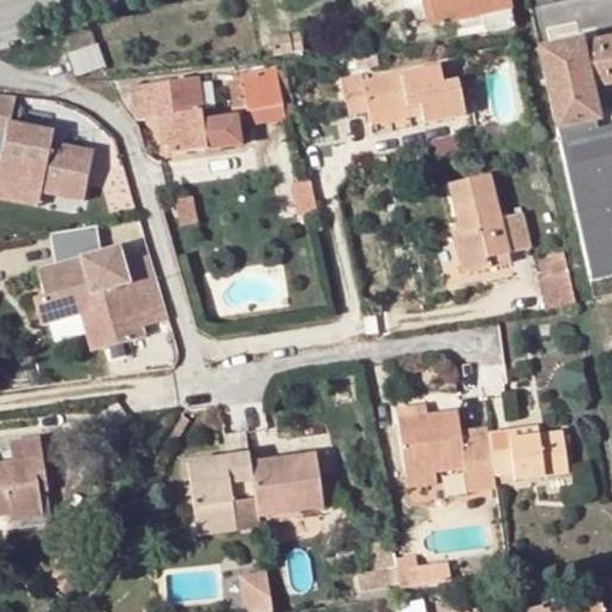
[(421,0),(427,24),(438,22),(432,0),(421,0)]
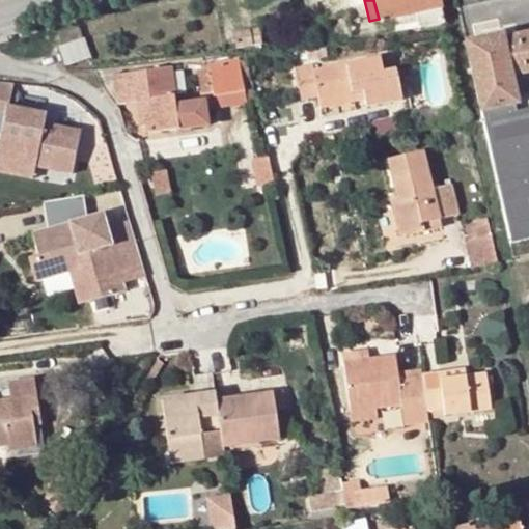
[(420,25),(445,19),(440,0),(373,0),(379,19),(417,10),(420,25)]
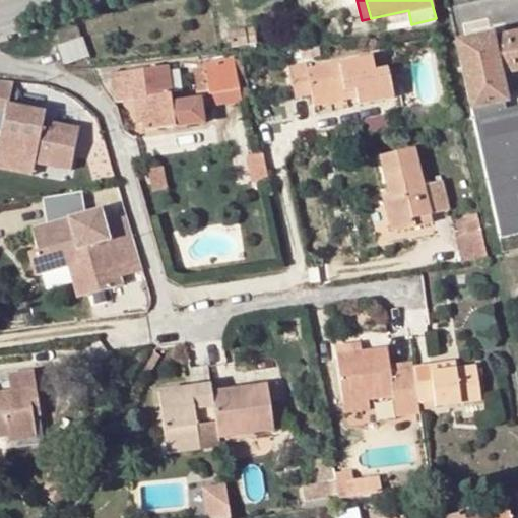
[(254,26),(230,30),(232,44),(256,41),(254,26)]
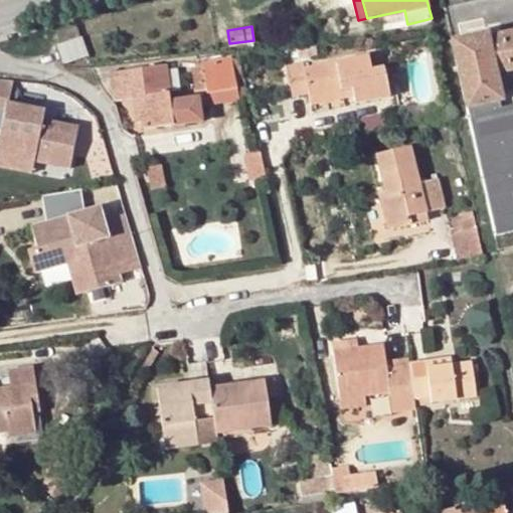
[(512,30),(486,36),(485,31),(452,38),(494,225),(512,221),(512,196),(509,180),(512,179),(512,133),(509,118),(495,121),(492,104),(504,101),(497,71),(512,67),(512,30)]
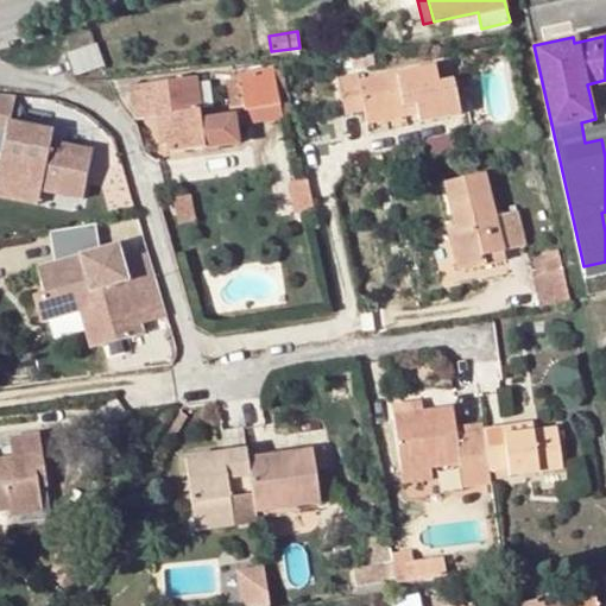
[(96,42),(69,51),(77,73),(103,63),(96,42)]
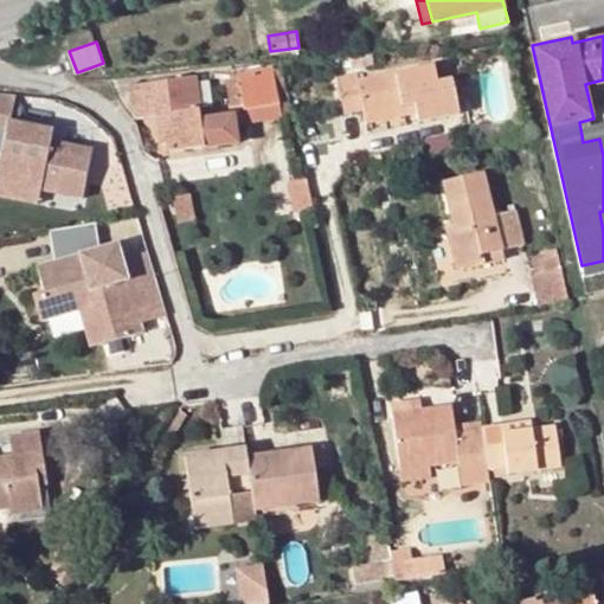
[(437,59),(362,77),(370,107),(412,96),(415,107),(418,119),(461,109),(453,75),(441,77),(437,59)]
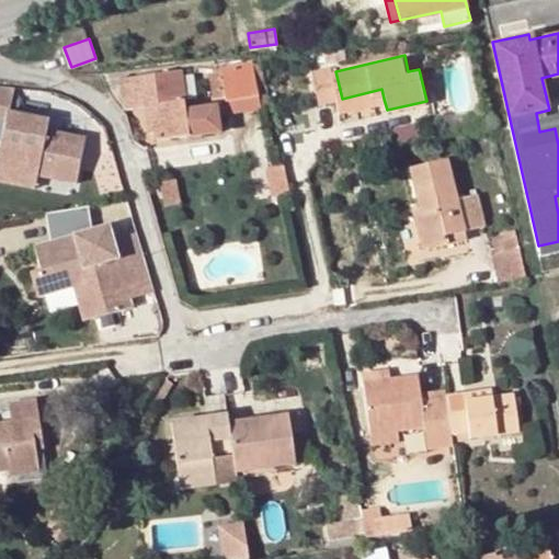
[(227,100),(258,94),(251,60),(221,66),(227,100)]
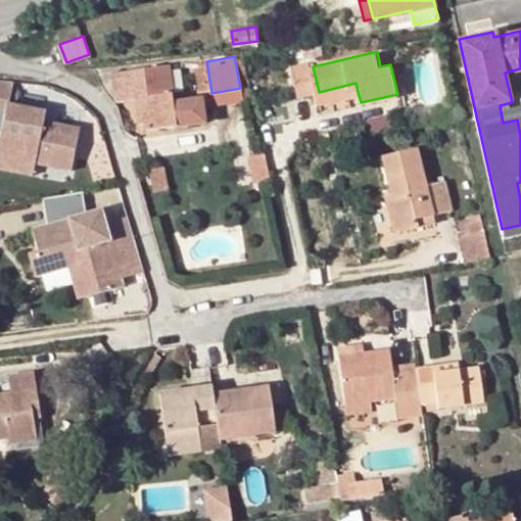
[(234,56),(240,88),(248,87),(241,56),(234,56)]
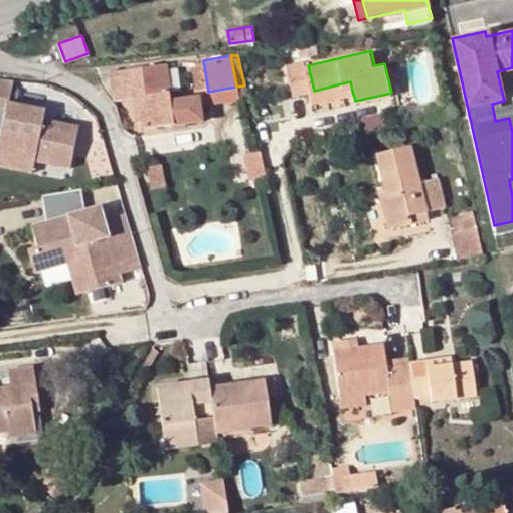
[(308,92),(314,91),(308,65),(305,65),(302,58),(285,61),(292,90),(307,87),(308,92)]
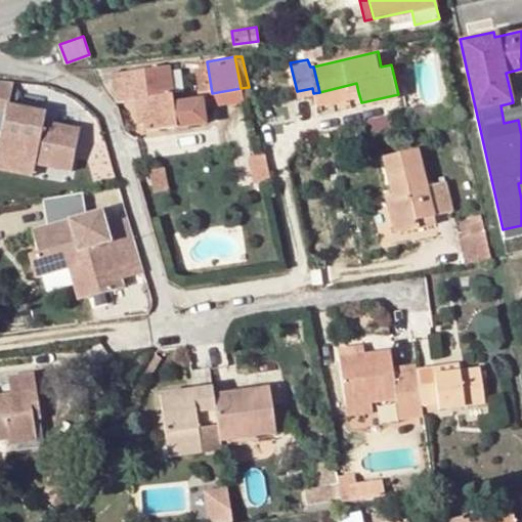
[(168,63),(112,72),(117,103),(138,100),(142,124),(147,124),(148,130),(177,125),(206,121),(202,97),(174,102),(168,63)]
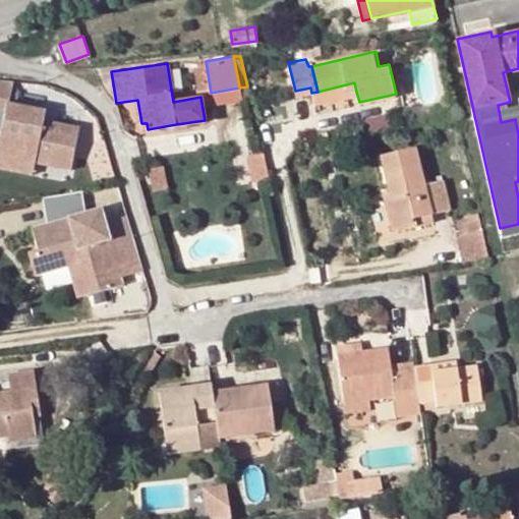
[(518,68),(503,72),(510,102),(518,100),(518,68)]
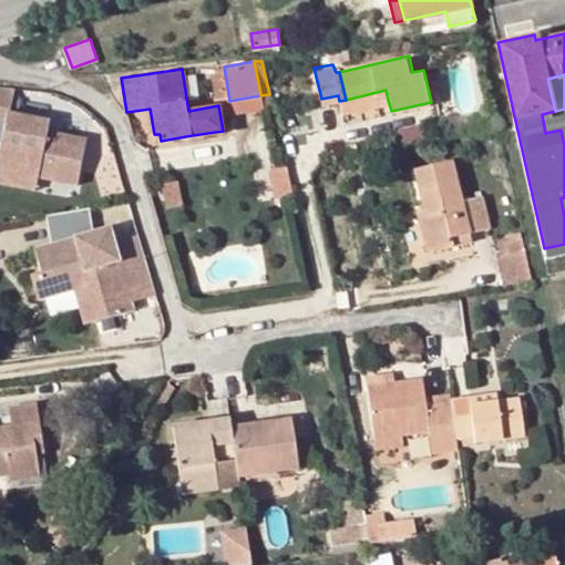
[(13,86),(0,84),(0,119),(6,121),(0,149),(0,166),(38,175),(38,177),(78,185),(86,139),(47,132),(49,120),(8,112),(13,86)]
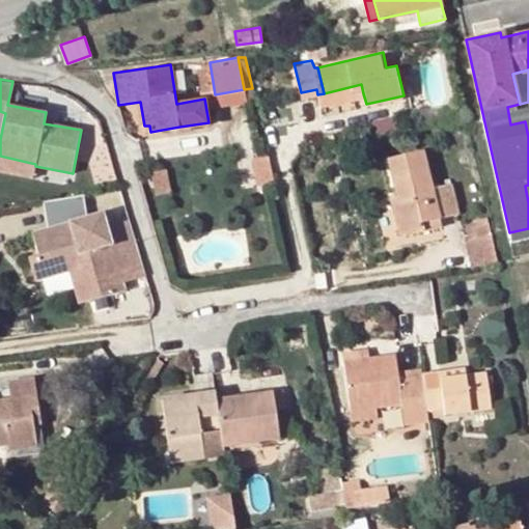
[(324,93),(326,102),(363,93),(361,84),(324,93)]
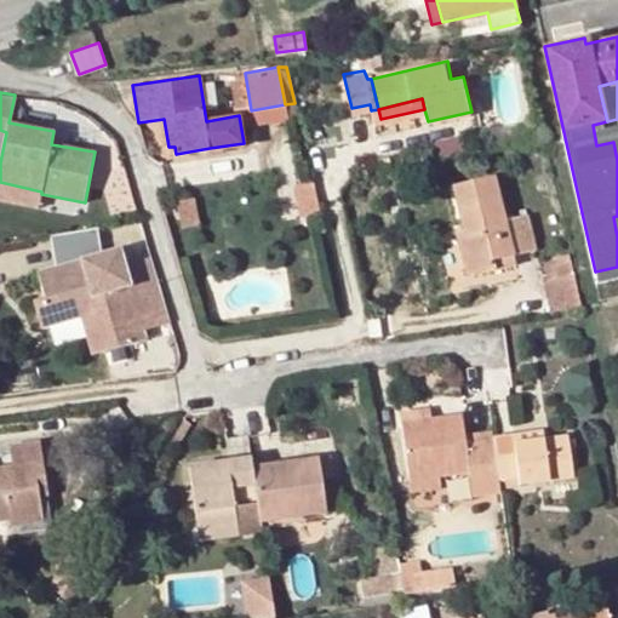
[(285,104),(251,110),(253,125),(287,119),(285,104)]
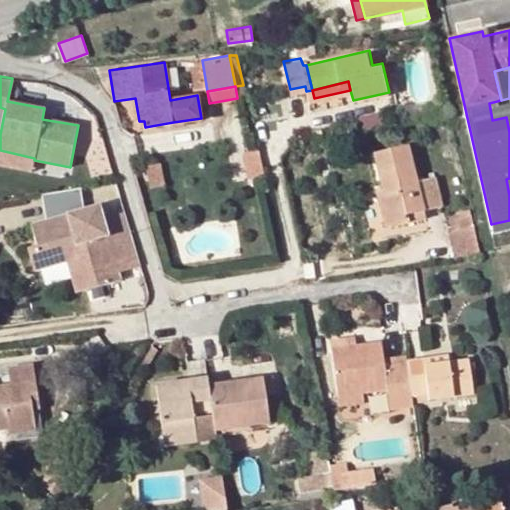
[(408,143),(374,151),(383,186),(376,187),(385,227),(425,217),(423,208),(441,204),(434,175),(416,179),(408,143)]
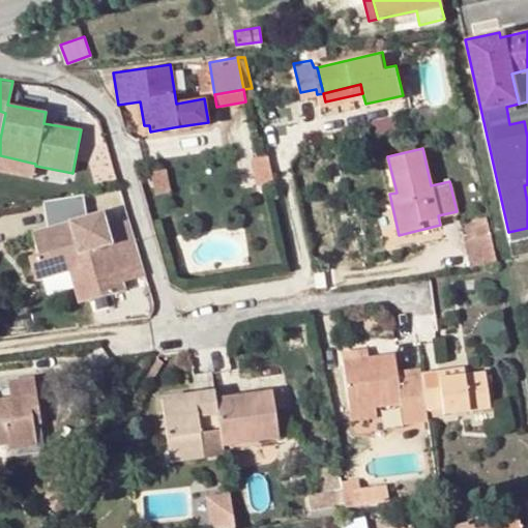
[(35,164),(0,155),(0,171),(33,178),(35,166),(35,164)]
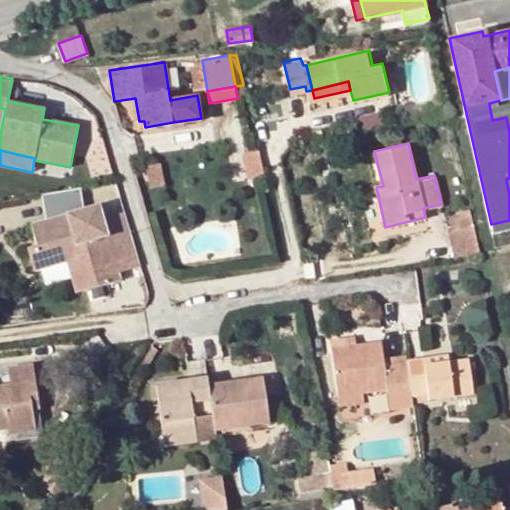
[(254,175),(266,173),(262,150),(251,152),(254,175)]
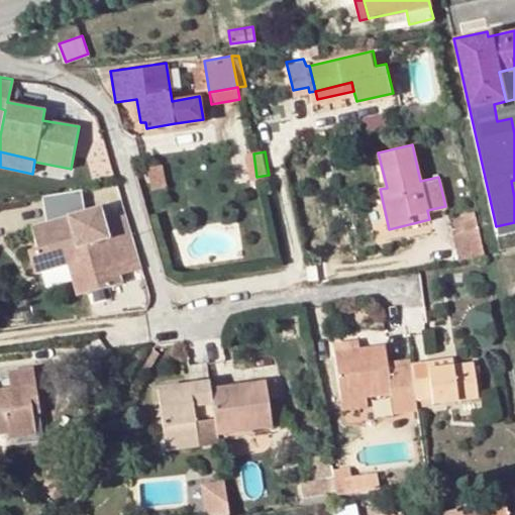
[(42,196),(46,222),(85,211),(82,190),(42,196)]
